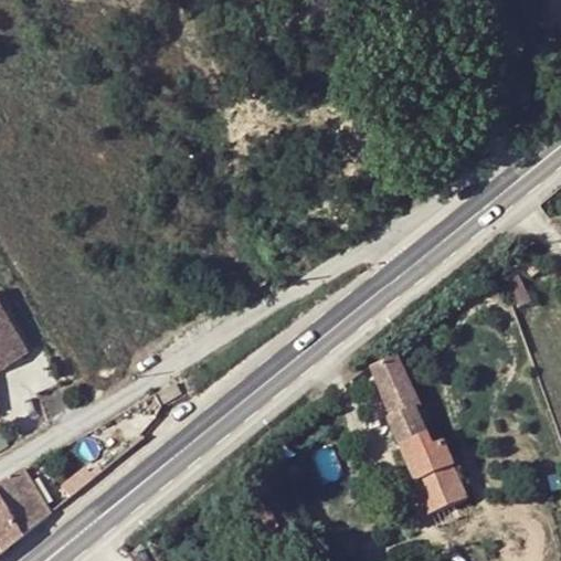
[(546,266),(538,256),(528,264),(536,274),(546,266)]
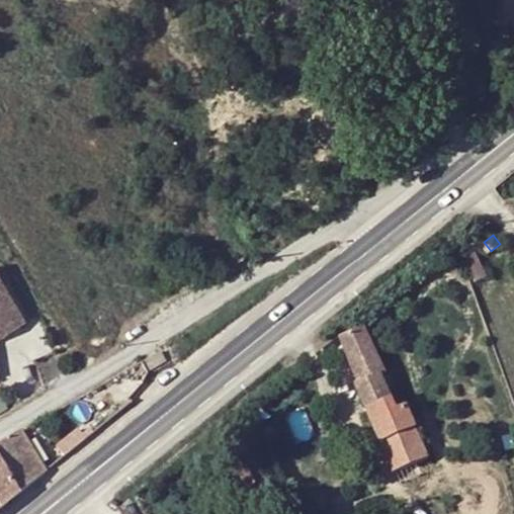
[(0,332),(29,316),(0,267),(0,332)]
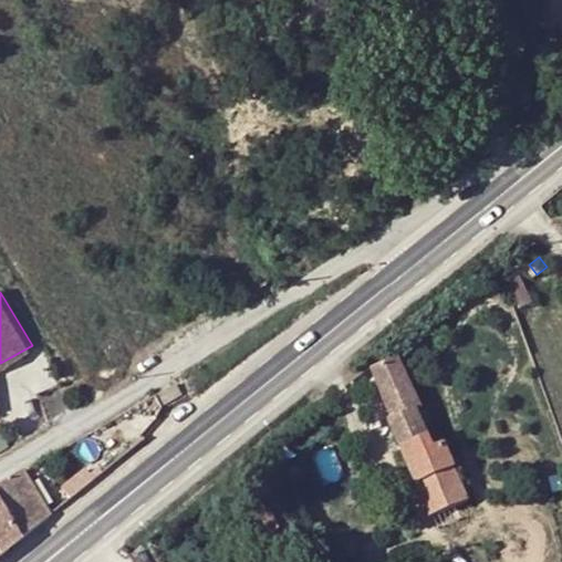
[(385,416),(428,513),(467,497),(444,439),(438,441),(420,404),(398,355),(371,366),(392,413),(385,416)]
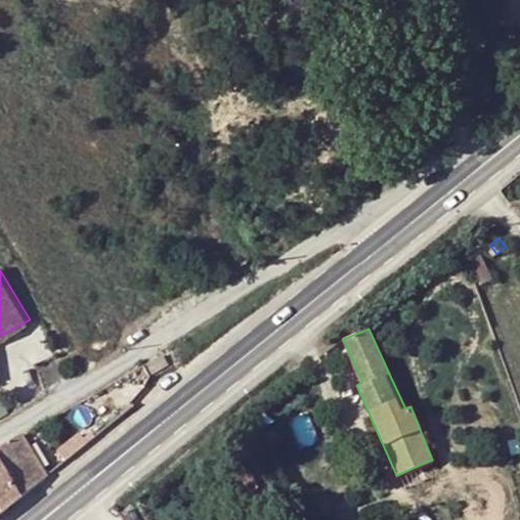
[(22,433),(0,446),(0,513),(47,474),(22,433)]
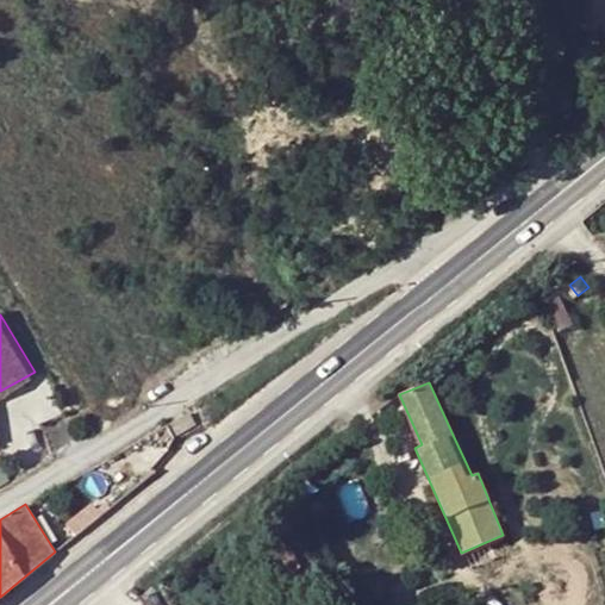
[(304,562),(297,548),(286,555),(293,568),(295,569),(297,569),(299,569),(300,569),(303,568),(303,566),(304,565),(304,562)]
